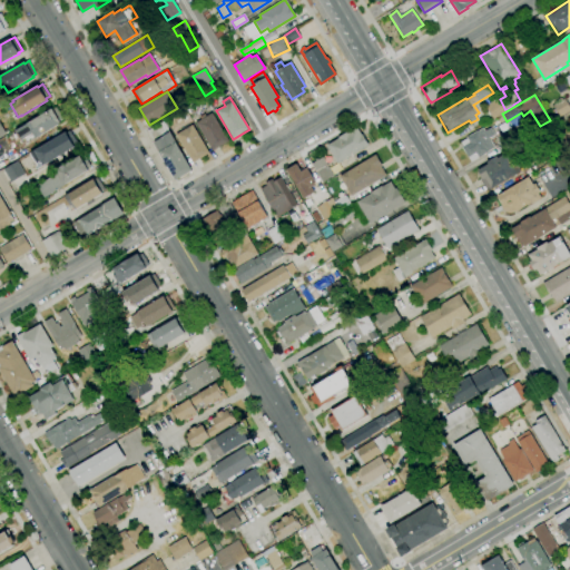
[(569,110),(559,117),(552,106),(564,98),(569,108),(569,110)]
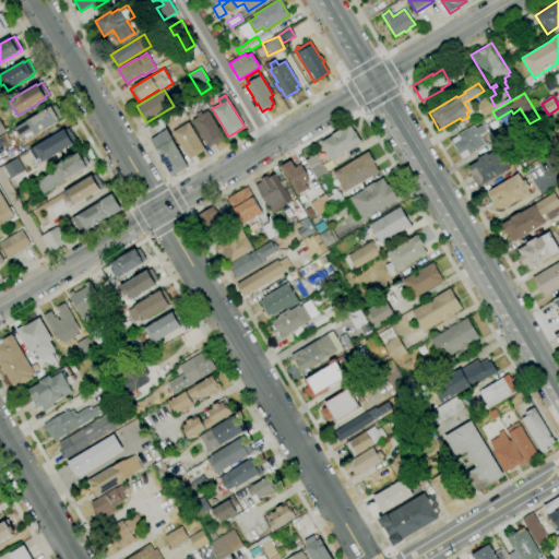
[(483,117),(476,104),(488,97),(496,109),(483,117)]
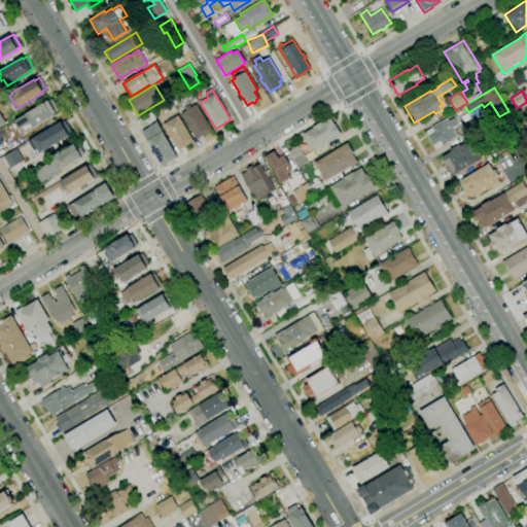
[(19,131),(13,121),(47,101),(47,102),(51,100),(59,110),(56,113),(56,114),(33,129),(30,124),(27,126),(19,131)]
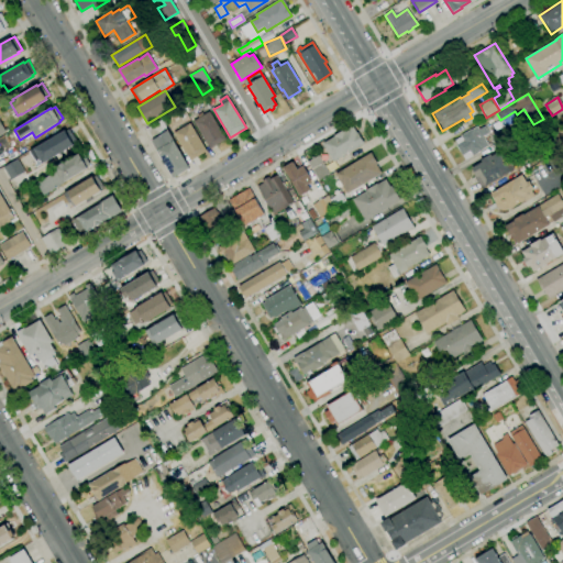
[(210,148),(194,121),(210,112),(227,139),(210,148)]
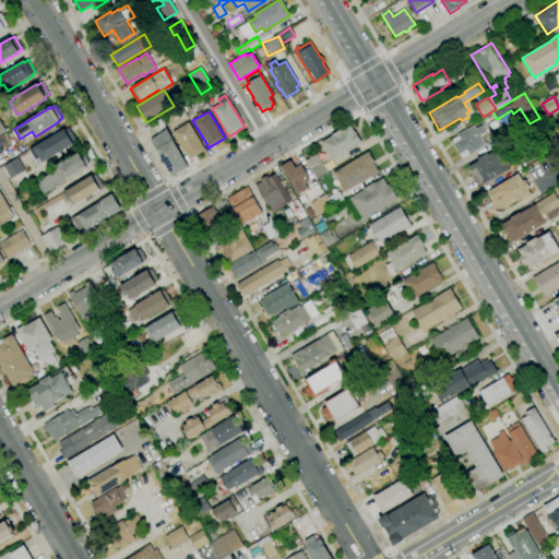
[(173,177),(151,140),(152,139),(145,128),(157,121),(164,131),(167,129),(173,140),(188,167),(173,177)]
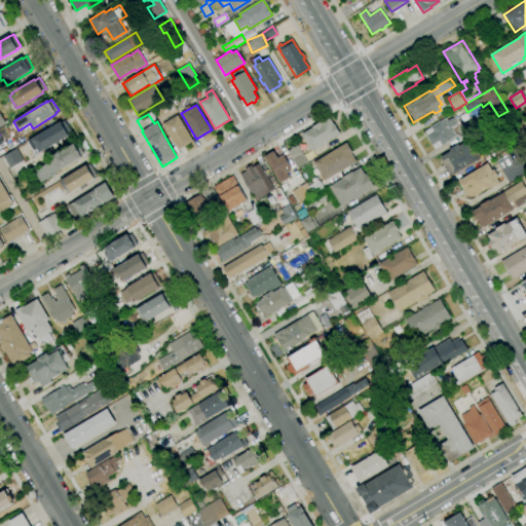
[(178,150),(162,124),(178,115),(193,141),(178,150)]
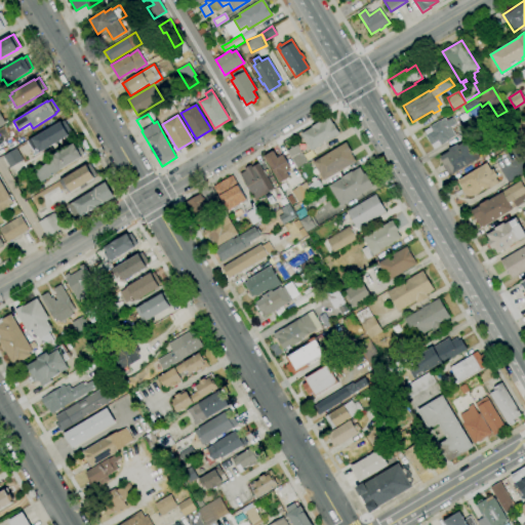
[(311,151),(301,134),(312,127),(321,121),(322,122),(329,117),(333,124),(339,133),(311,151)]
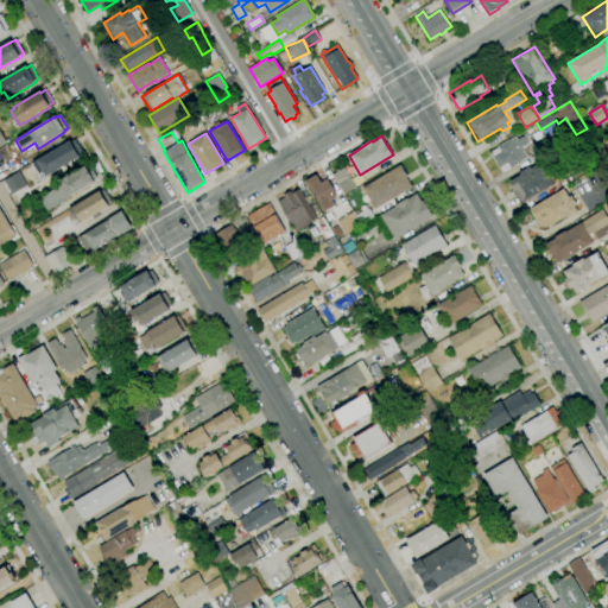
[(502,172),(493,157),(491,152),(498,147),(496,146),(508,139),(510,140),(515,137),(518,140),(523,137),(527,144),(523,147),(527,157),(502,172)]
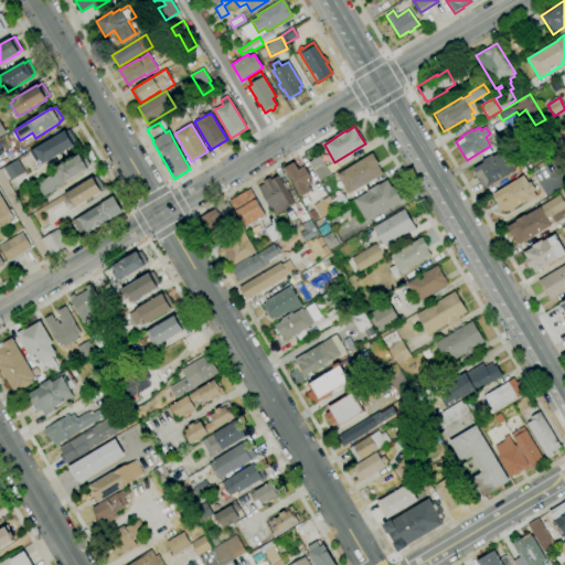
[(43,164),(41,160),(38,162),(31,152),(34,150),(34,149),(65,131),(74,147),(43,164)]
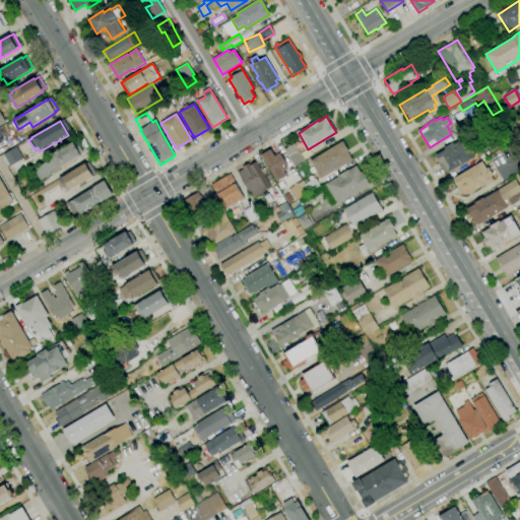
[(445,174),(439,164),(440,163),(435,155),(445,149),(444,148),(453,142),(454,144),(466,137),(471,146),(470,146),(475,156),(448,173),(448,172),(445,174)]
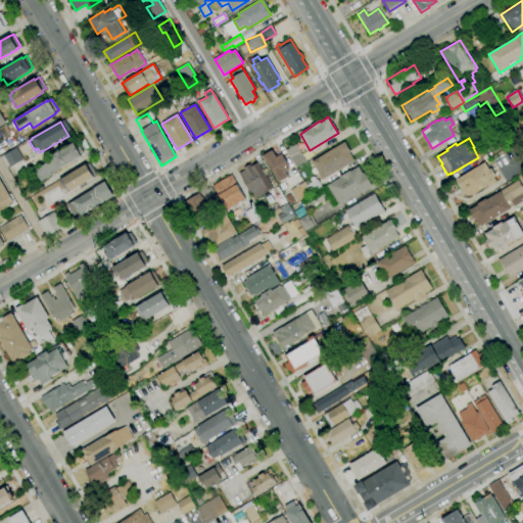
[(40,182),(33,171),(46,162),(45,160),(73,143),(74,144),(77,142),(84,153),(80,155),(81,156),(58,171),(40,182)]
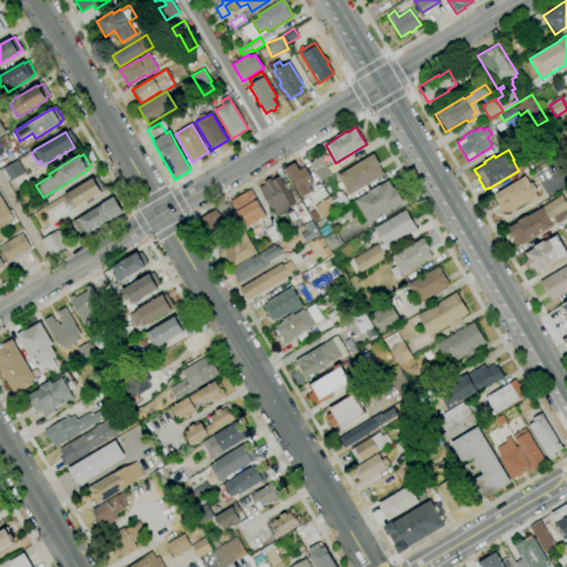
[(350,195),(338,175),(373,154),(381,165),(380,166),(384,174),(350,195)]
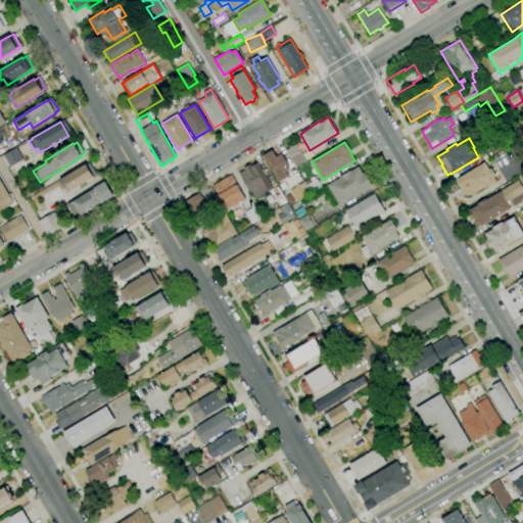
[(295,168),(285,150),(289,148),(289,147),(291,145),(291,147),(296,144),(305,161),(295,168)]
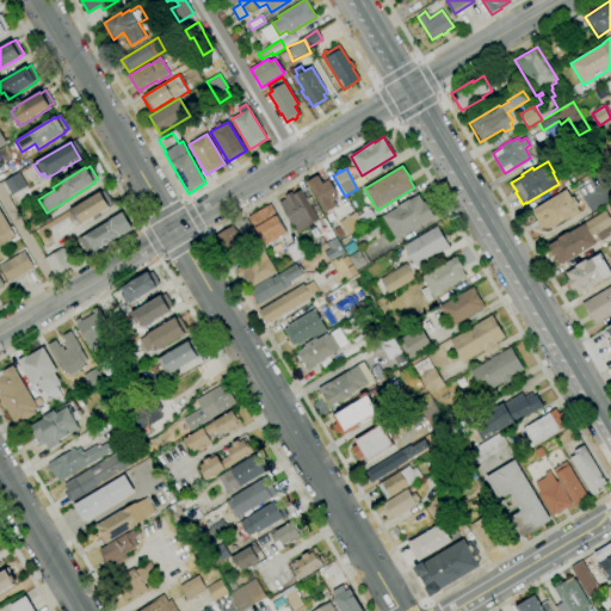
[(12,196),(4,181),(18,172),(26,187),(12,196)]
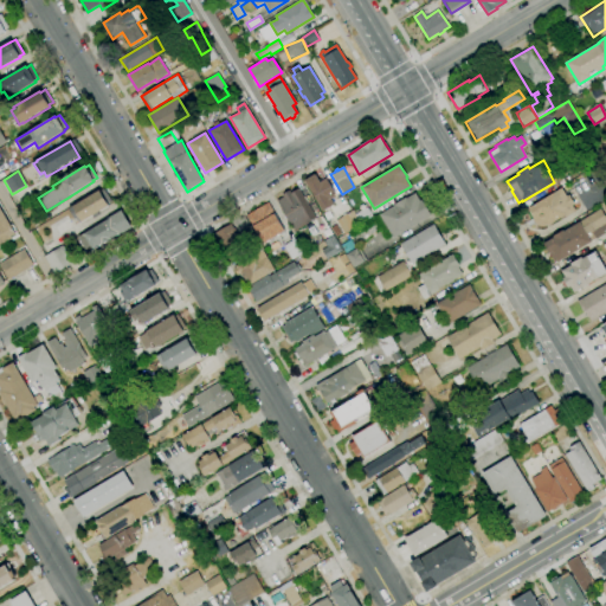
[(323,212),(304,180),(315,174),(320,182),(326,179),(334,192),(333,193),(334,195),(331,197),(333,198),(330,199),(334,205),(323,212)]
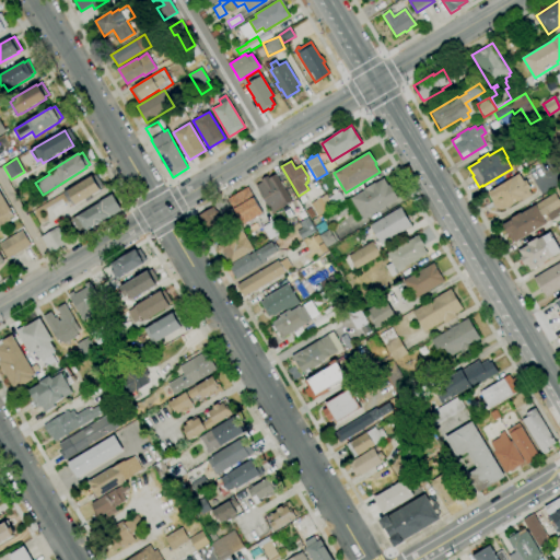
[(76,205),(72,200),(69,202),(63,193),(67,190),(68,190),(91,176),(92,177),(96,174),(103,187),(100,188),(101,189),(76,205)]
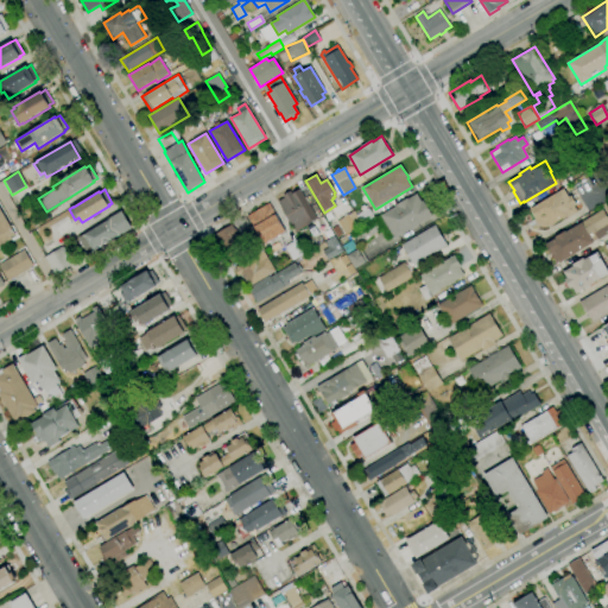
[(296,232),(278,202),(284,198),(283,195),(290,191),(292,194),(299,189),(317,220),(296,232)]
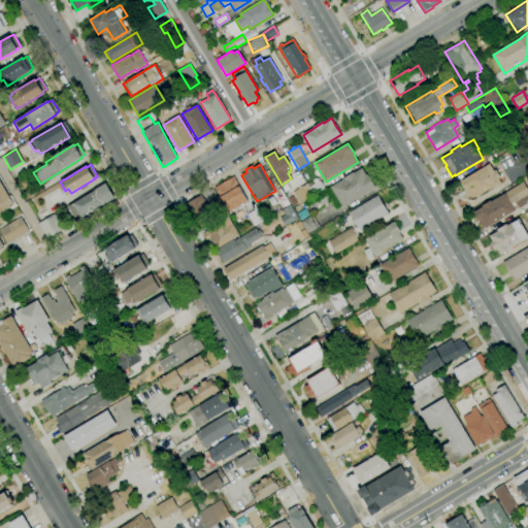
[(473,198),(472,198),(471,198),(471,197),(470,197),(469,197),(468,196),(467,195),(466,195),(466,194),(465,193),(465,192),(465,191),(464,190),(464,189),(460,182),(489,164),(494,171),(496,169),(500,178),(498,179),(501,185),(493,190),(492,188),(476,197),(475,197),(474,198),(473,198)]
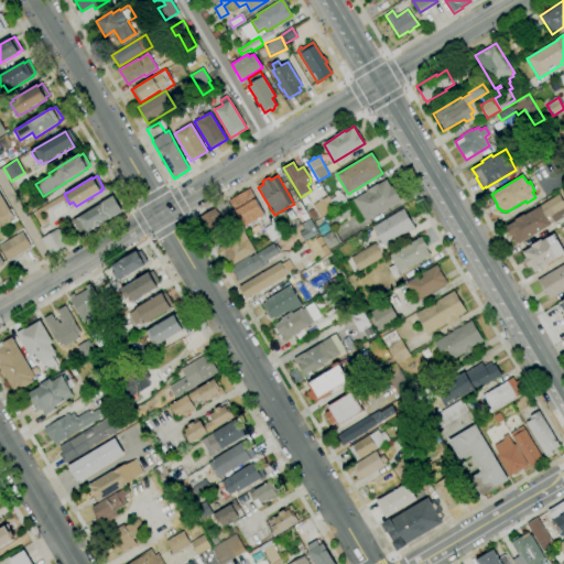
[(366,221),(354,199),(367,192),(366,191),(378,184),(387,180),(391,187),(392,186),(401,201),(366,221)]
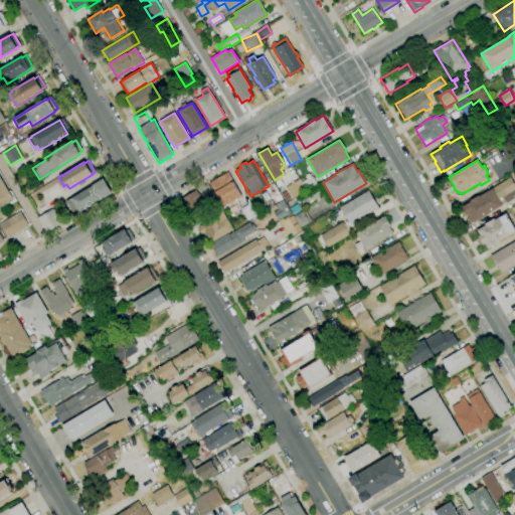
[(223,207),(209,182),(227,172),(241,197),(223,207)]
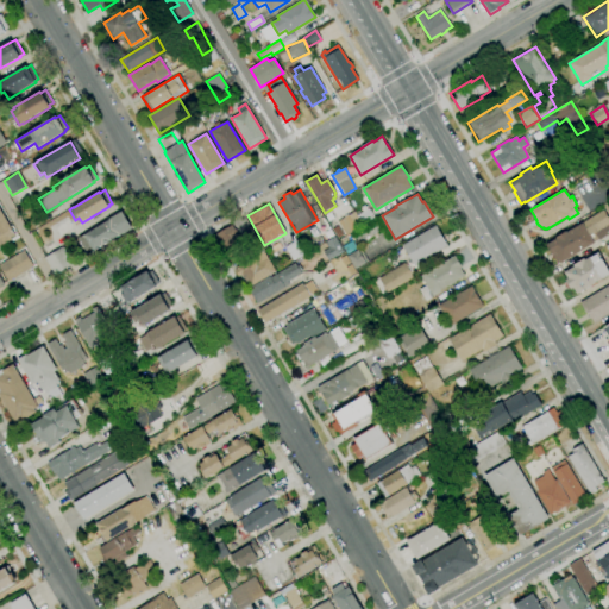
[(0,208),(12,230),(11,231),(14,236),(10,238),(11,240),(0,246),(0,208)]
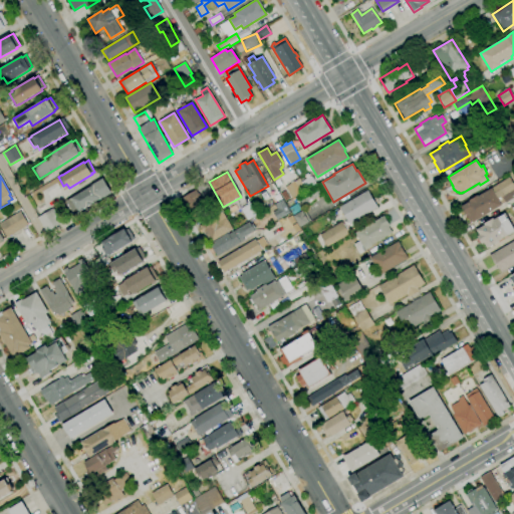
[(292,198),(285,188),(299,179),(301,182),(310,176),(315,184),(292,198)]
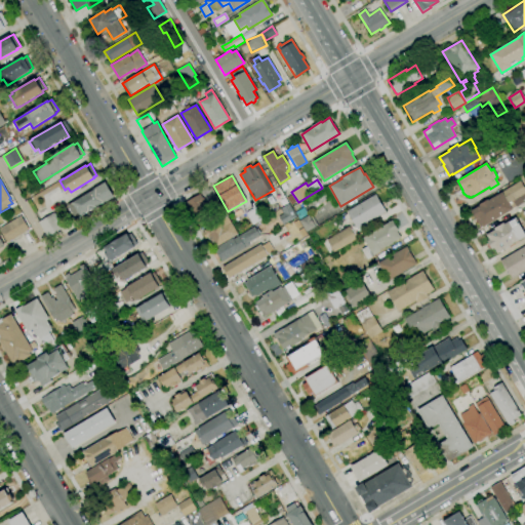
[(480,228),(471,211),(480,206),(479,204),(487,199),(488,200),(520,182),(524,190),(524,203),(524,202),(512,209),(513,209),(484,227),(483,226),(480,228)]
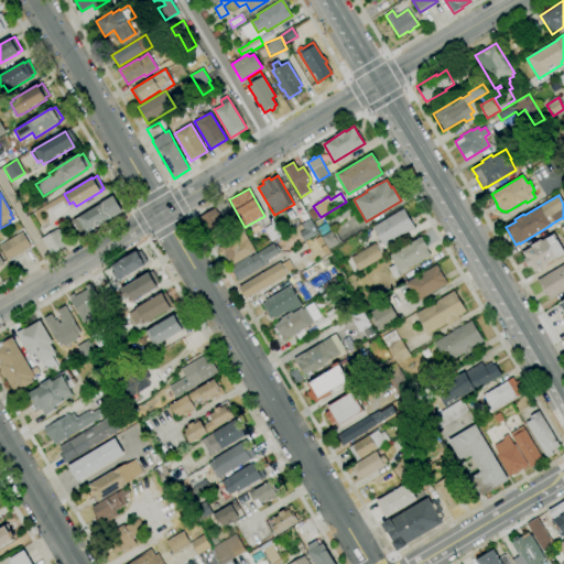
[(87,234),(85,230),(80,234),(73,220),(78,217),(78,218),(102,203),(112,196),(122,212),(111,219),(111,218),(87,234)]
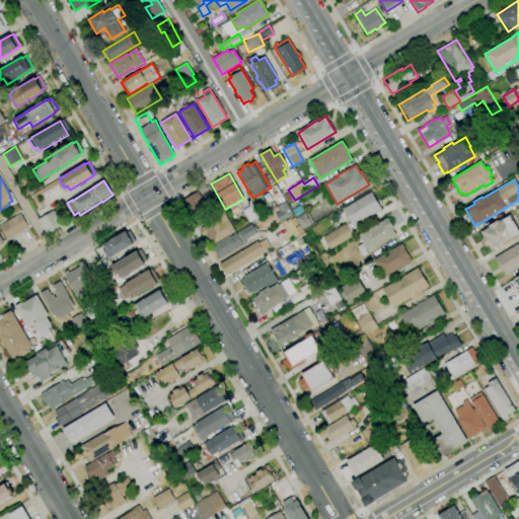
[(197,223),(182,201),(198,192),(200,196),(201,195),(212,214),(197,223)]
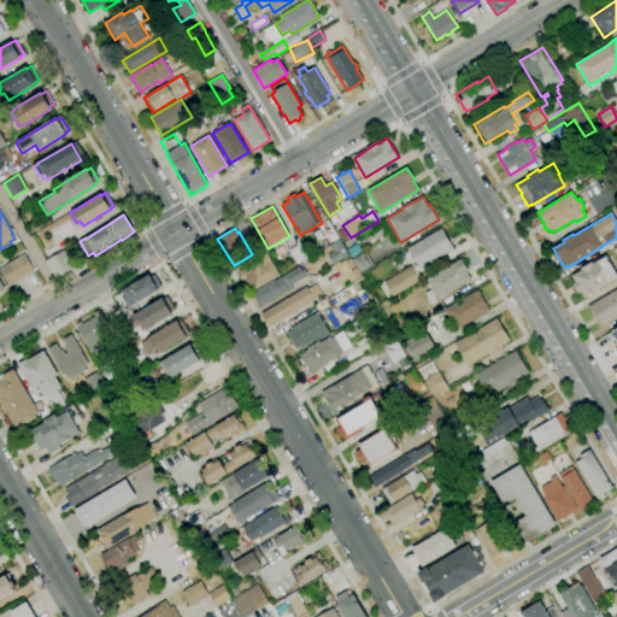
[(419,270),(407,248),(441,229),(453,250),(419,270)]
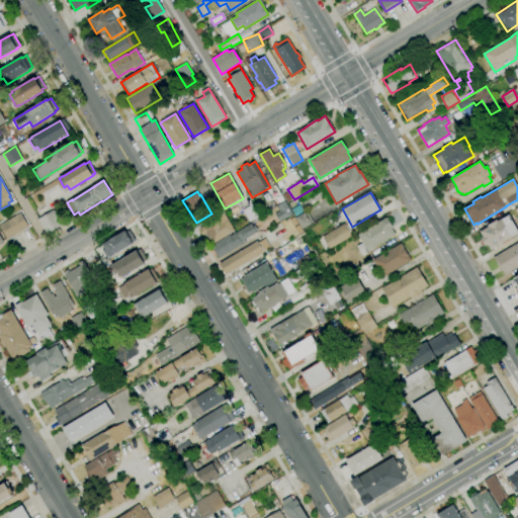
[(213,216),(207,205),(217,199),(223,209),(213,216)]
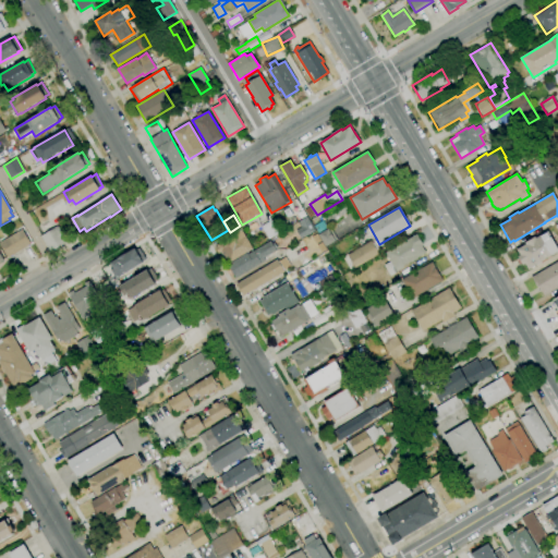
[(269,240),(262,227),(273,220),(280,233),(269,240)]
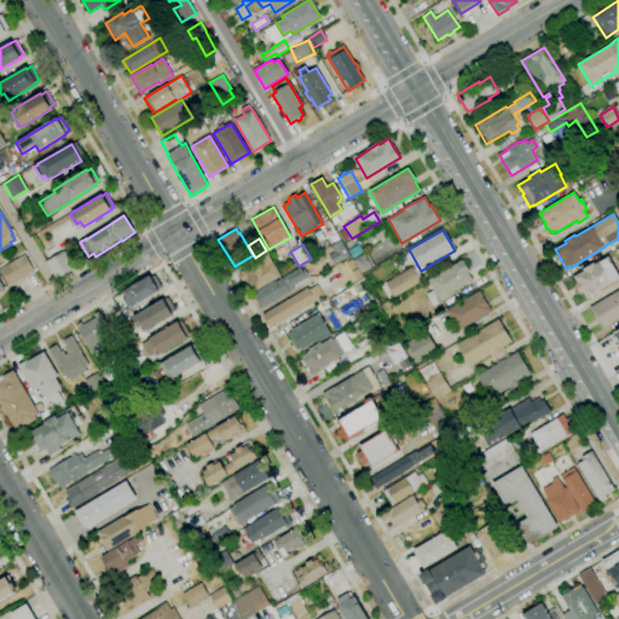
[(353,259),(348,250),(358,244),(363,253),(353,259)]
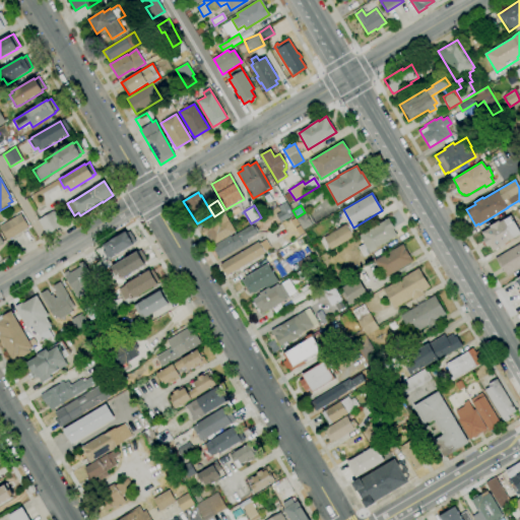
[(47,236),(38,220),(53,211),(62,226),(47,236)]
